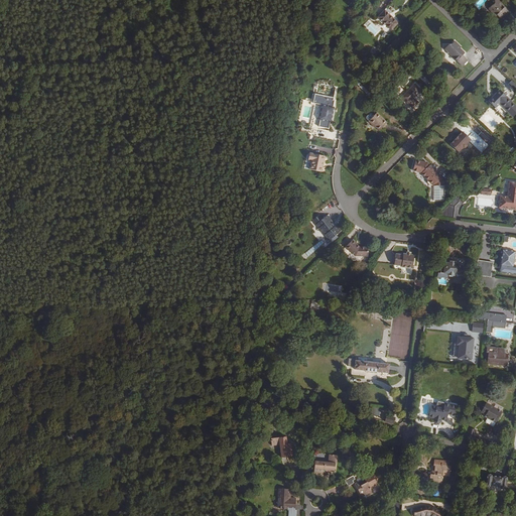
[(479,10),(489,0),(478,0),(474,4),(479,10)]
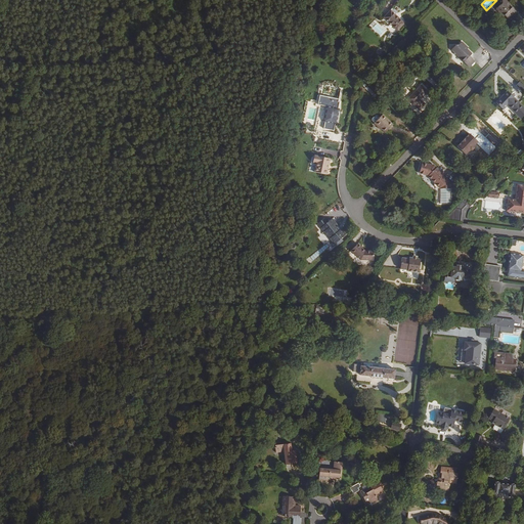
[(505,15),(508,18),(516,11),(509,4),(510,4),(505,0),(497,0),(495,3),(498,6),(495,10),(503,17),(505,15)]
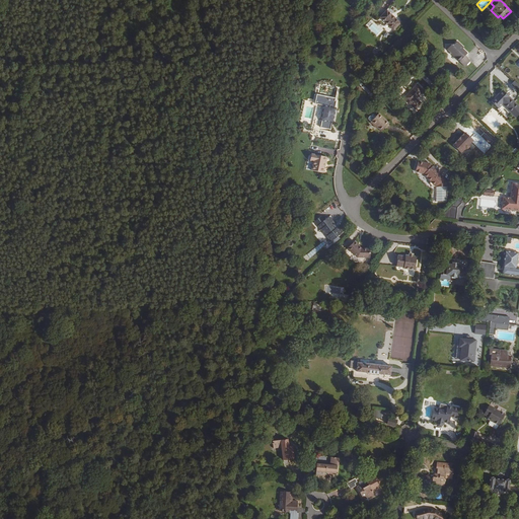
[(393,30),(400,23),(393,16),(392,16),(390,15),(391,14),(387,10),(380,17),(393,30)]
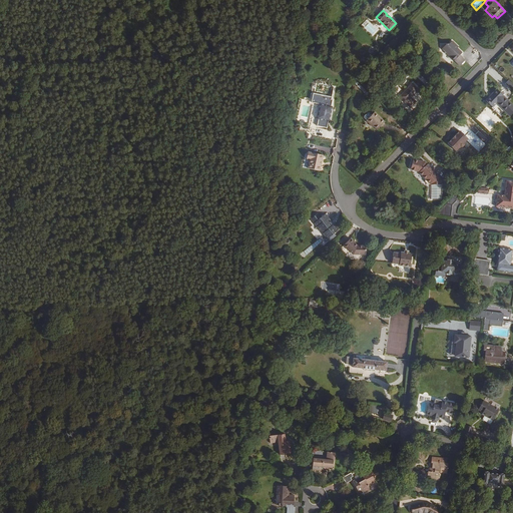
[(505,12),(501,17),(505,21),(509,15),(505,12)]
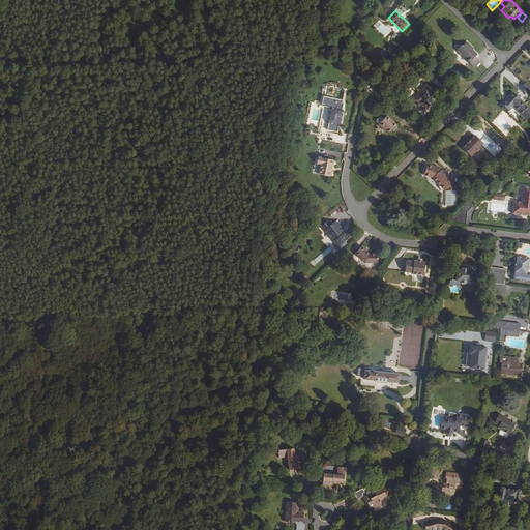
[(469,63),(474,68),(479,63),(474,58),(477,55),(472,50),(473,49),(467,42),(465,46),(459,46),(460,55),(460,54),(462,54),(470,62),(469,63)]
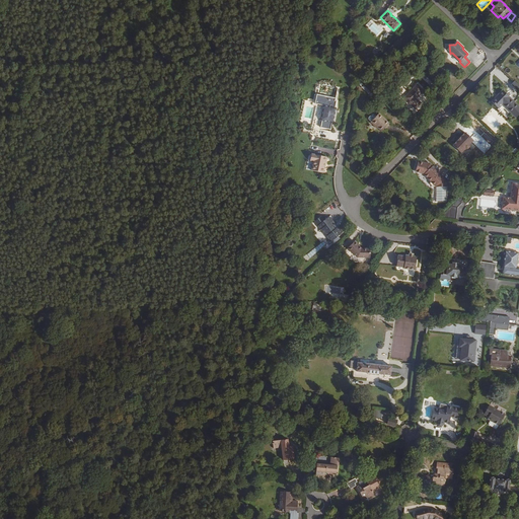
[(460,61),(452,53),(450,53),(459,62),(460,61)]
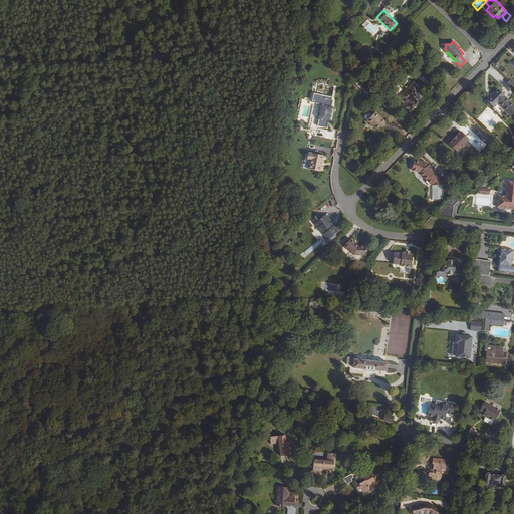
[(314,93),(332,97),(334,87),(315,83),(314,93)]
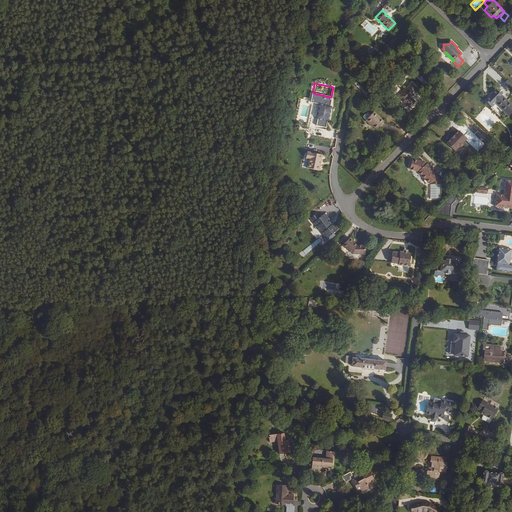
[(418,90),(412,84),(399,97),(409,107),(415,102),(410,97),(418,90)]
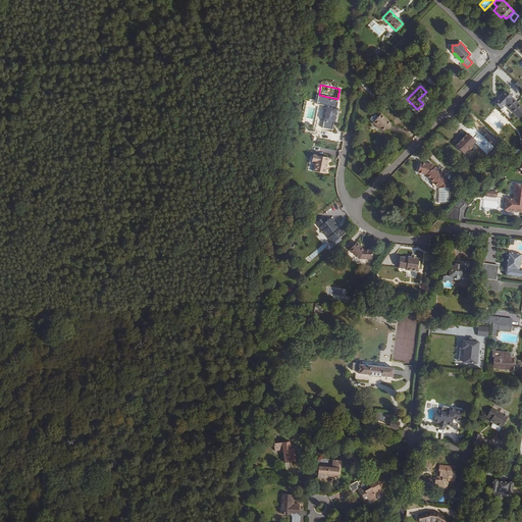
[(371,95),(373,93),(366,87),(364,88),(371,95)]
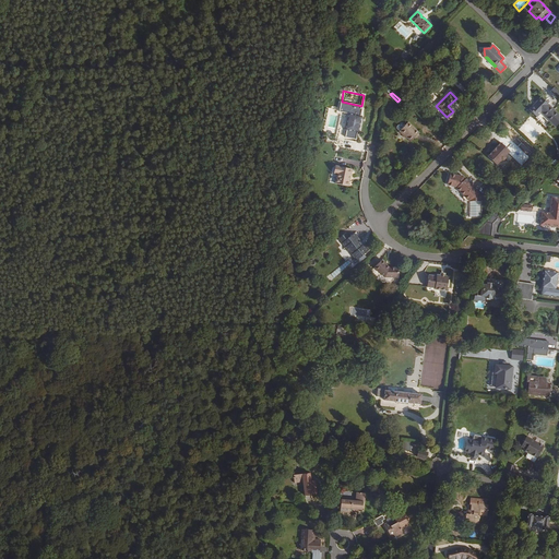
[(530,109),(537,117),(548,105),(542,97),(530,109)]
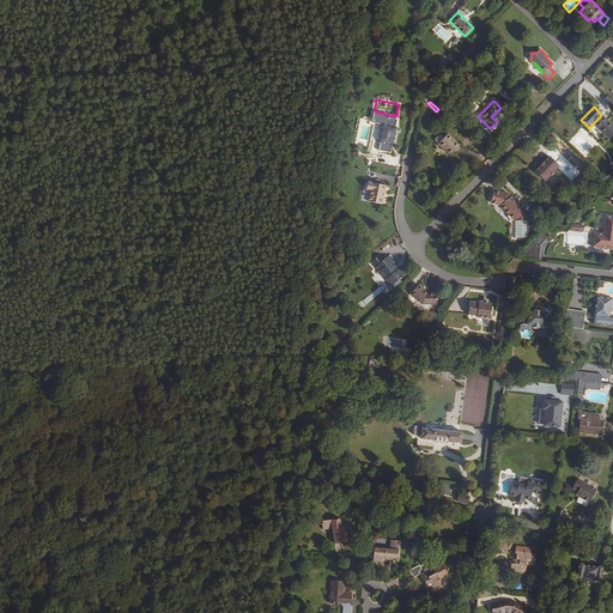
[(393,146),(398,127),(395,127),(398,119),(395,119),(396,116),(375,111),(372,122),(382,125),(378,143),(380,143),(378,151),(390,152),(392,145),(393,146)]
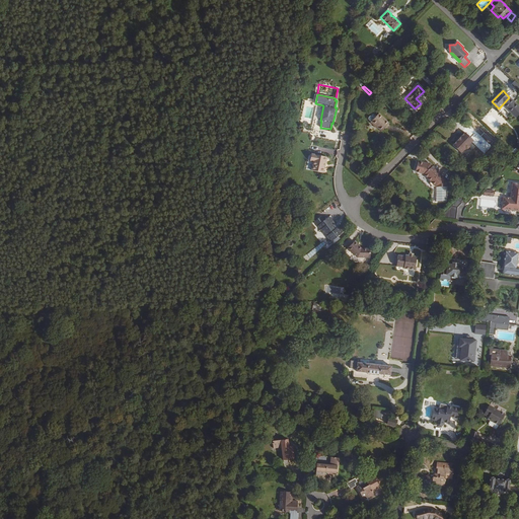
[(382,132),(389,124),(379,114),(371,122),(375,126),(376,126),(378,128),(382,132)]
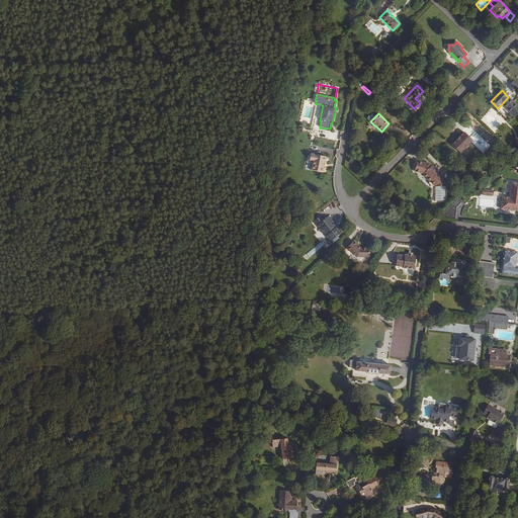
[(451,145),(460,153),(464,149),(466,149),(469,147),(468,145),(468,144),(472,140),(469,138),(475,133),(466,125),(462,131),(463,133),(459,137),(460,138),(457,141),(456,140),(451,145)]
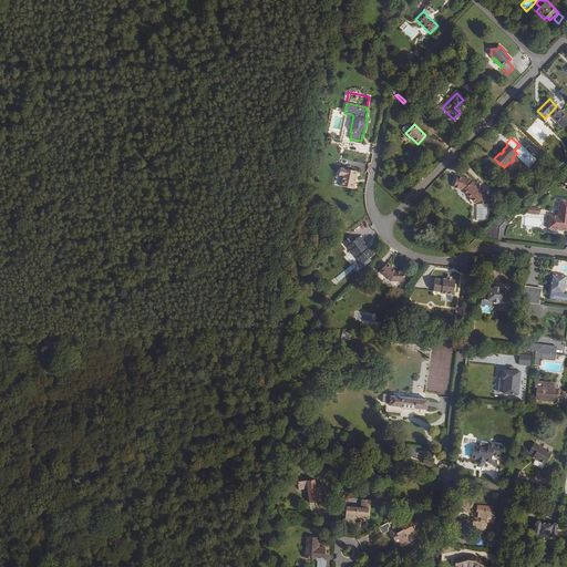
[(340,186),(353,189),(354,183),(353,183),(356,177),(357,172),(341,168),(339,176),(342,177),(340,186)]
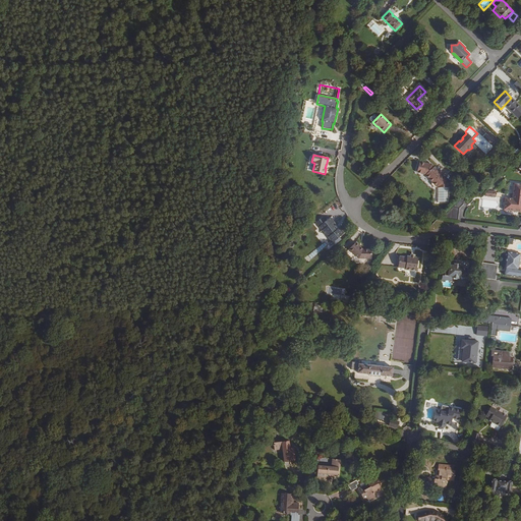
[(438,187),(438,188),(449,187),(449,184),(445,179),(446,178),(433,167),(432,168),(428,165),(428,164),(419,162),(417,170),(420,171),(419,173),(425,175),(432,182),(432,184),(435,187),(438,187)]
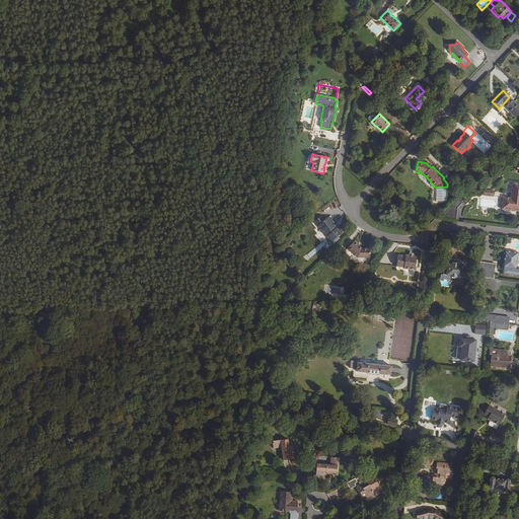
[(503,197),(502,209),(518,211),(518,182),(512,182),(511,197),(509,197),(509,198),(503,197)]
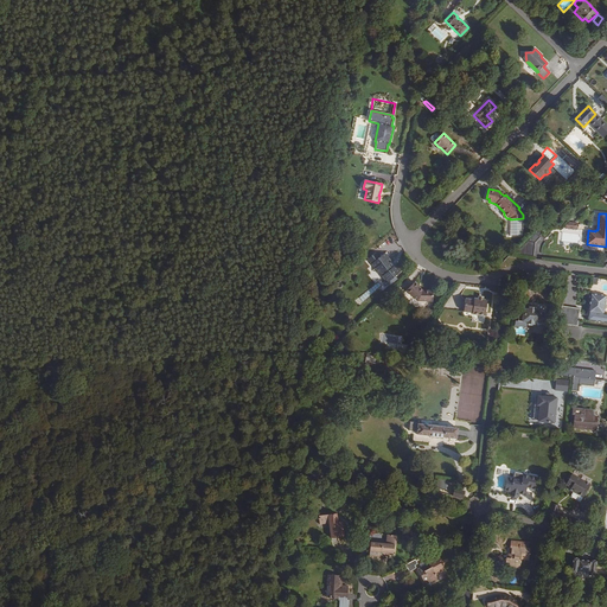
[(523,218),(510,219),(511,236),(524,235),(523,218)]
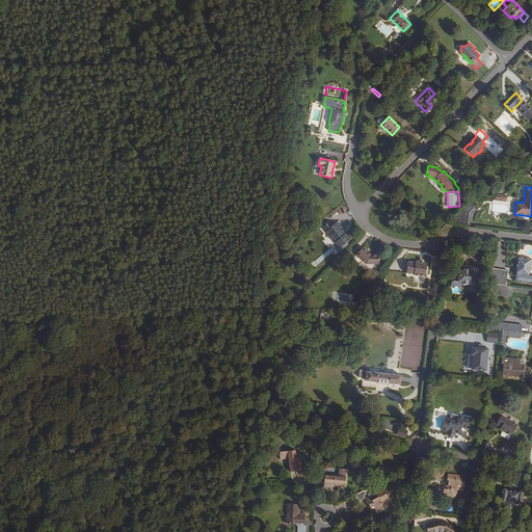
[(340,248),(351,238),(346,233),(345,234),(342,232),(345,229),(342,224),(340,227),(337,222),(331,227),(328,223),(321,230),(333,240),(334,239),(336,242),(335,243),(340,248)]
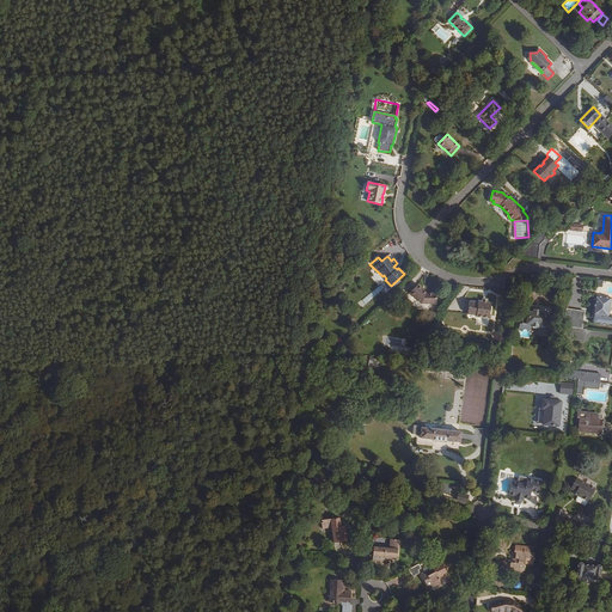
[(362,308),(385,288),(380,283),(359,304),(362,308)]
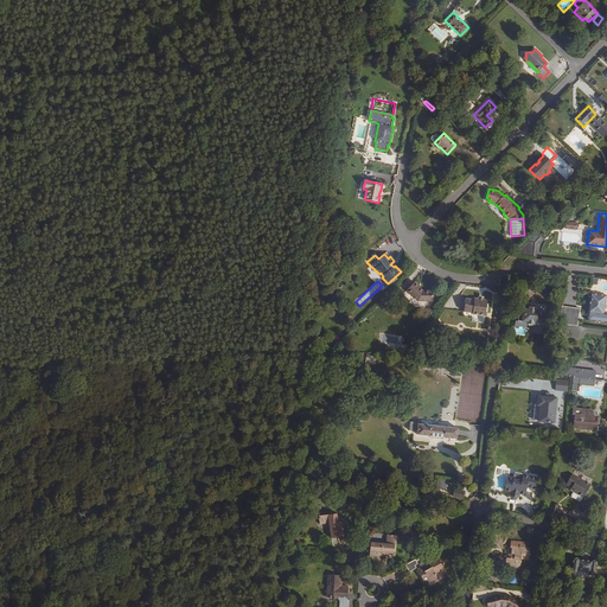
[(419,301),(433,301),(433,291),(422,291),(415,282),(407,291),(413,296),(413,295),(419,301)]
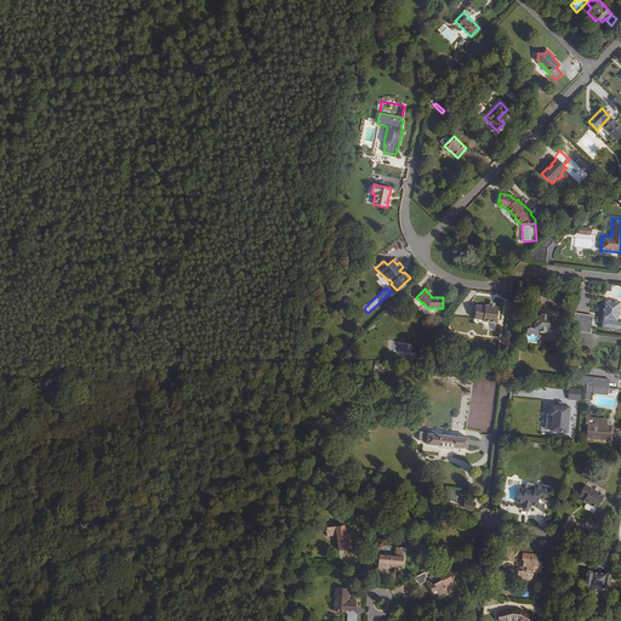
[(576,301),(577,290),(568,289),(565,300),(576,301)]
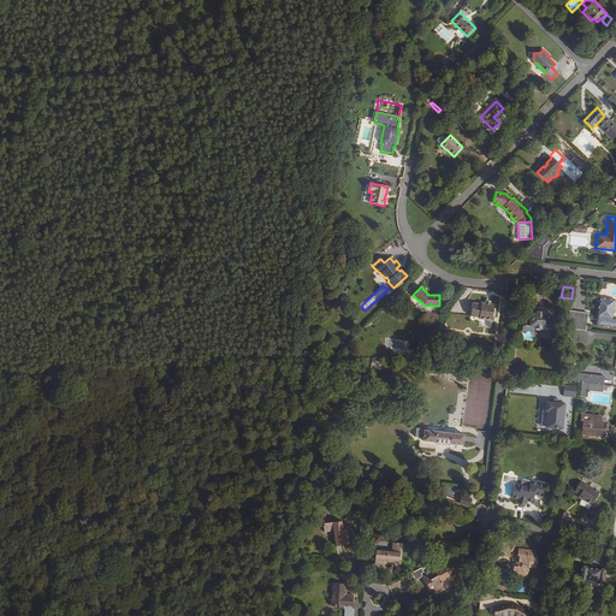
[(598,317),(612,318),(612,313),(611,313),(611,306),(614,306),(615,301),(600,298),(598,317)]
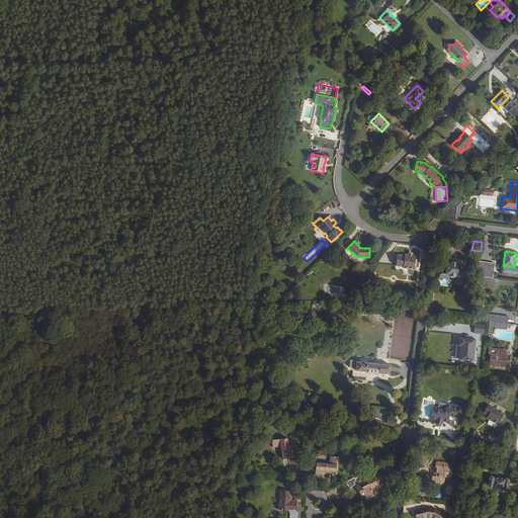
[(403,268),(414,269),(416,256),(413,256),(408,255),(405,255),(405,256),(397,255),(396,265),(403,266),(403,268)]
